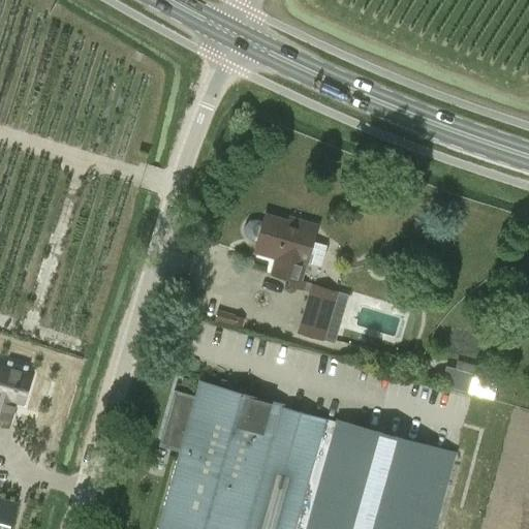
[(312,243),(316,227),(299,222),(298,225),(263,216),(254,249),(276,255),(271,274),(300,282),(304,267),(305,267),(306,263),(320,268),(327,246),(312,243)]
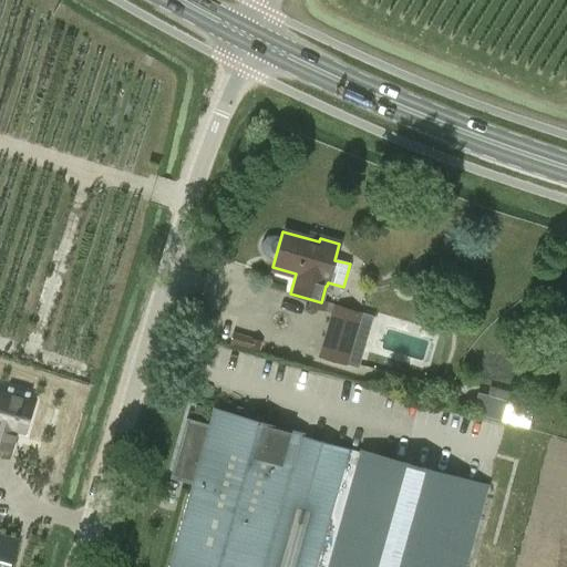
[(332,305),(317,357),(359,369),(373,318),(361,313),(332,305)]
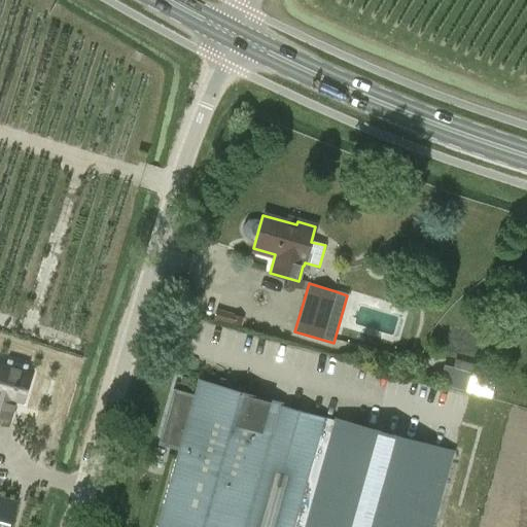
[(0,419),(10,423),(16,403),(30,408),(40,375),(0,360),(0,419)]
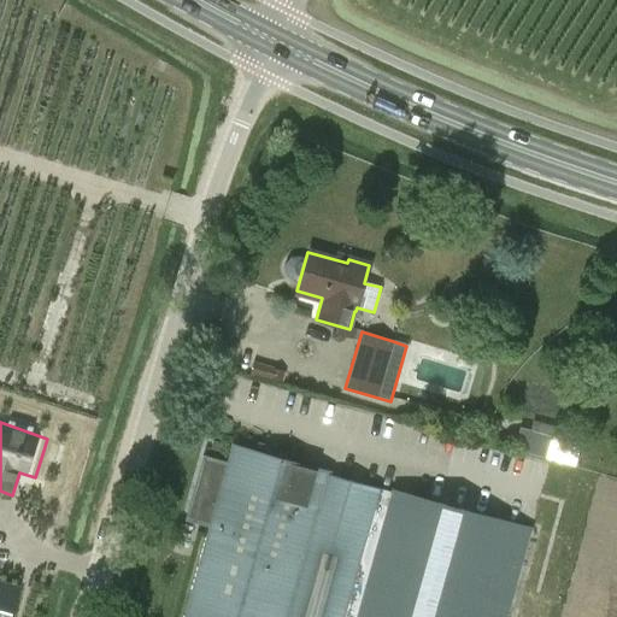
[(556,428),(533,422),(527,445),(550,452),(556,428)]
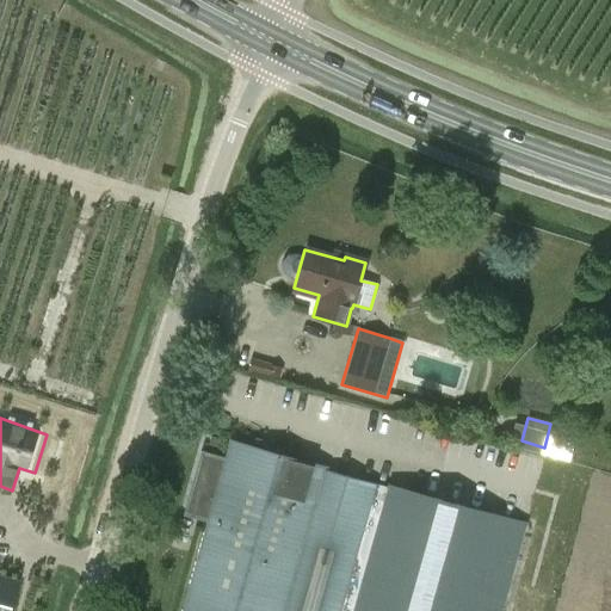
[(499,610),(524,524),(389,487),(388,489),(325,471),(325,469),(230,443),(183,610),(499,610)]
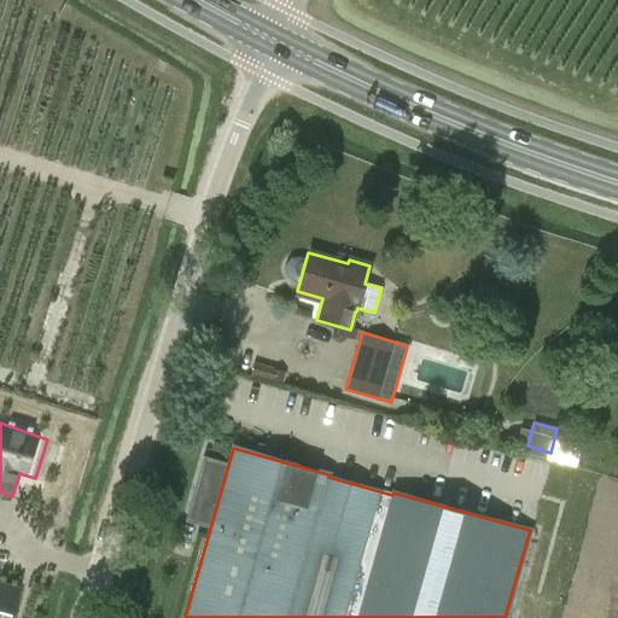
[(0,617),(10,617),(19,588),(0,582),(0,617)]
